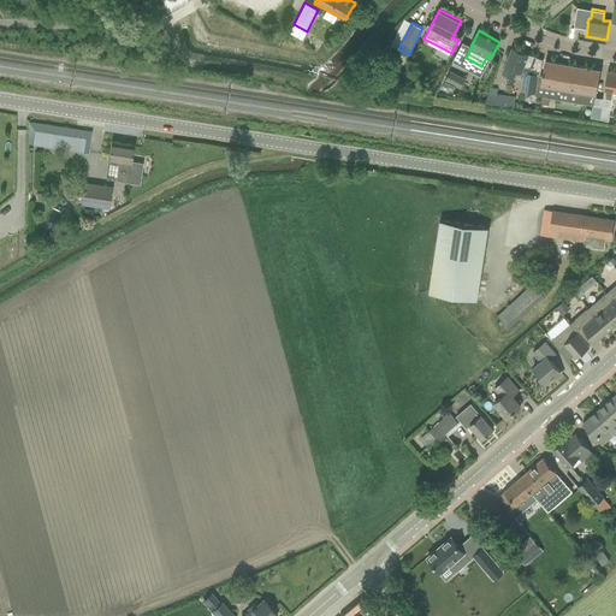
[(540,75),(544,59),(528,54),(529,53),(528,53),(513,47),(502,73),(514,78),(516,71),(521,72),(523,73),(522,92),(535,93),(539,75),(540,76),(540,75)]
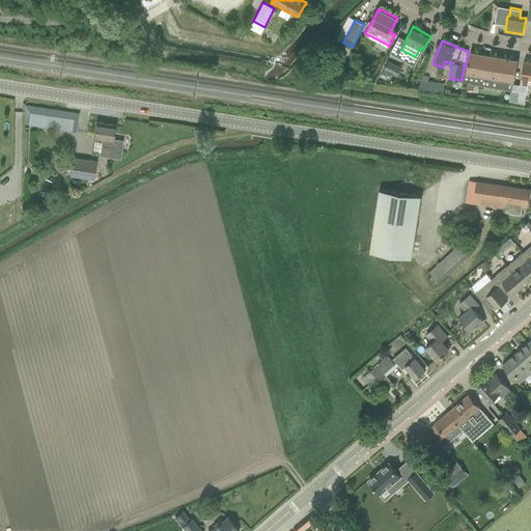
[(465,64),(462,80),(462,82),(511,90),(512,90),(513,84),(518,59),(471,52),(468,65),(466,64),(466,65),(465,64)]
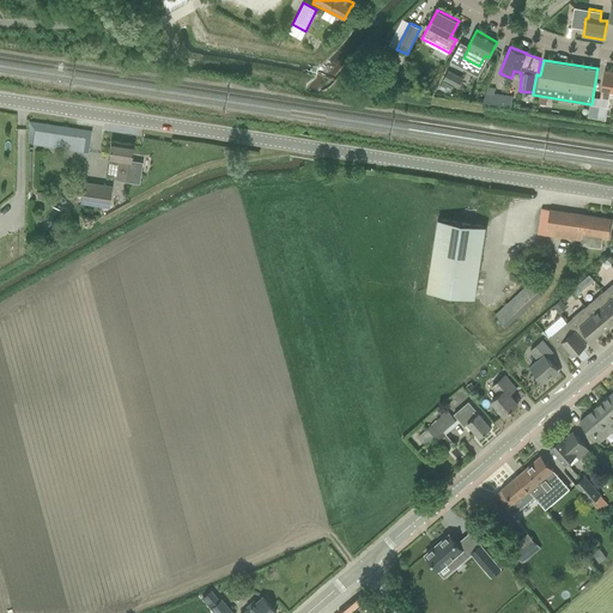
[(393,82),(398,73),(384,67),(381,76),(393,82)]
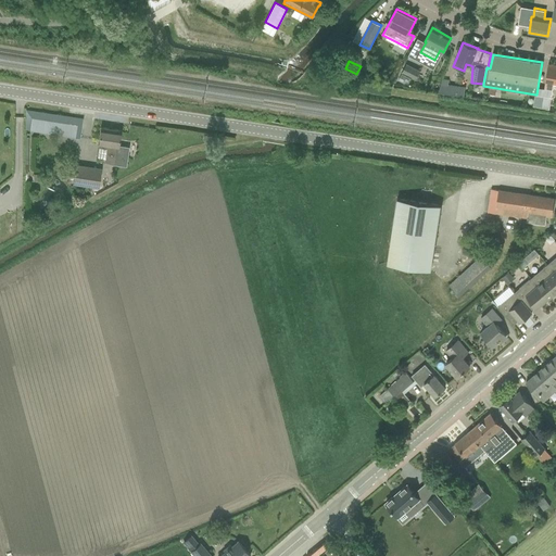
[(555,64),(550,63),(544,89),(538,88),(536,95),(535,95),(533,106),(550,110),(551,105),(552,97),(552,92),(553,93),(554,84),(555,84),(555,64)]
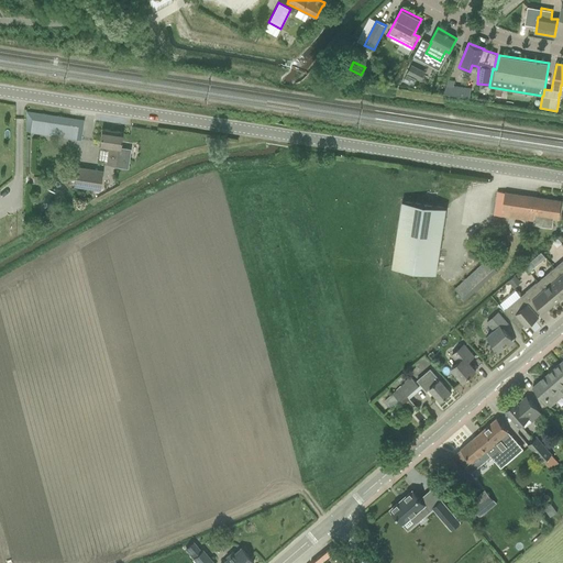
[(411,65),(408,73),(421,80),(426,72),(411,65)]
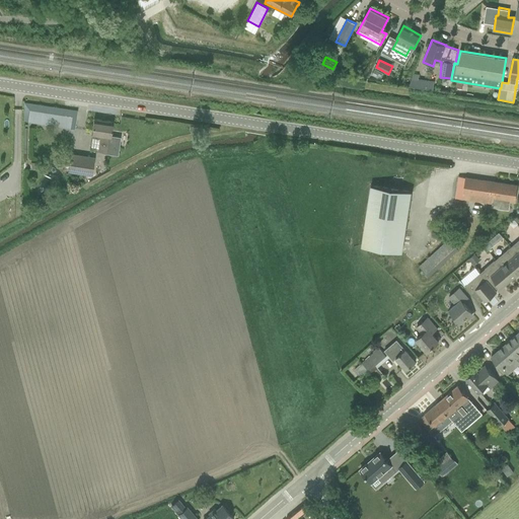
[(417,87),(419,76),(419,74),(414,73),(410,86),(417,87)]
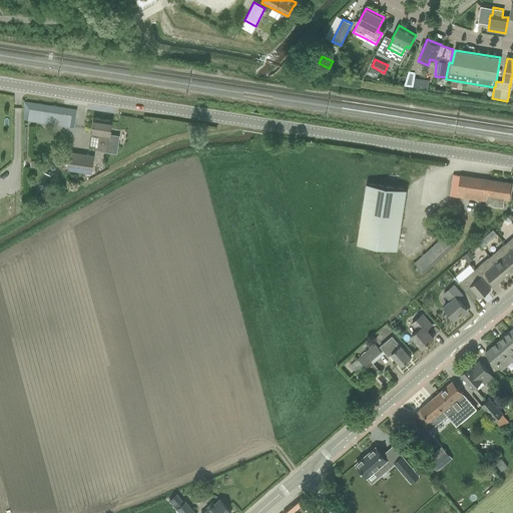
[(23,111),(22,118),(24,119),(28,119),(30,102),(24,101),(23,111)]
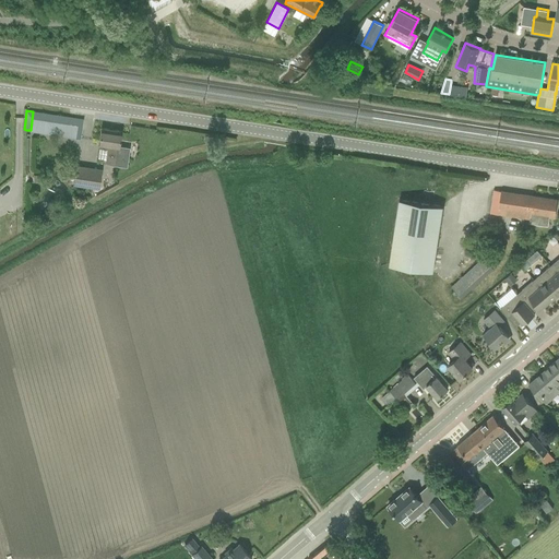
[(98,144),(108,146),(106,163),(108,163),(117,164),(127,165),(129,147),(119,146),(121,131),(100,128),(98,144)]
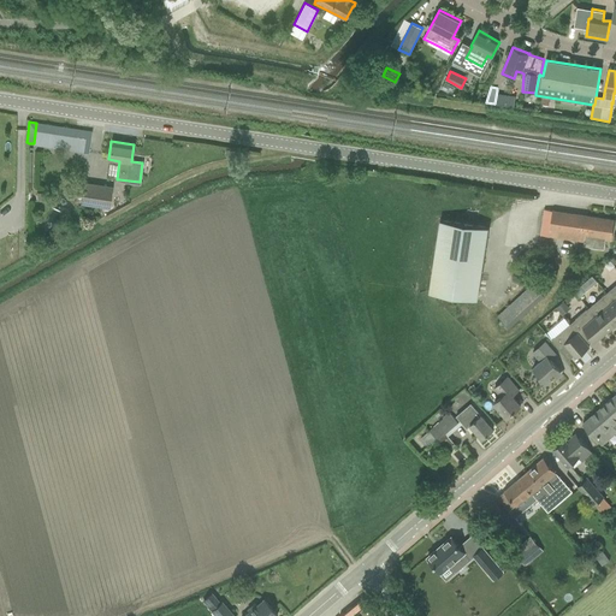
[(113,185),(83,182),(81,203),(110,208),(113,185)]
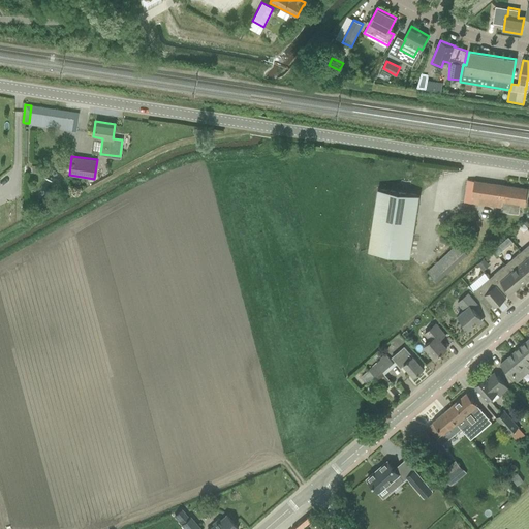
[(525,206),(527,189),(468,180),(465,201),(502,207),(501,211),(519,214),(520,205),(525,206)]
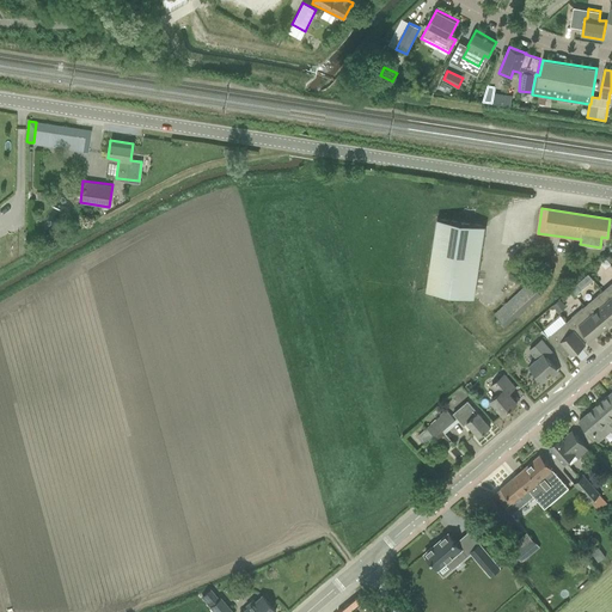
[(438,219),(427,291),(475,298),(485,226),(438,219)]
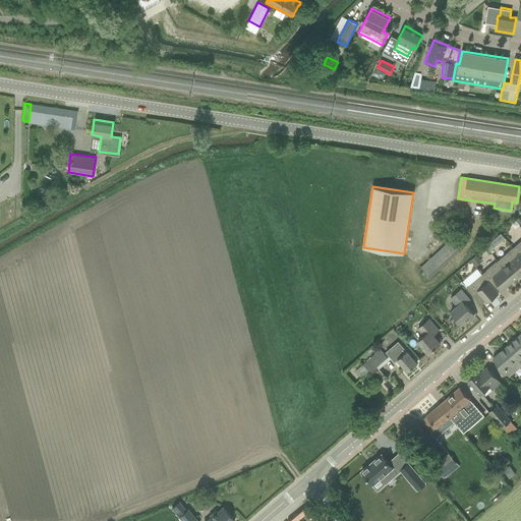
[(501,233),(485,246),(489,250),(505,237),(501,233)]
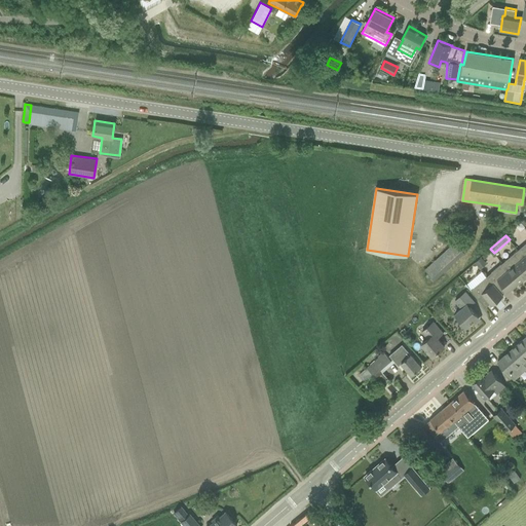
[(423,269),(434,279),(464,251),(454,240),(423,269)]
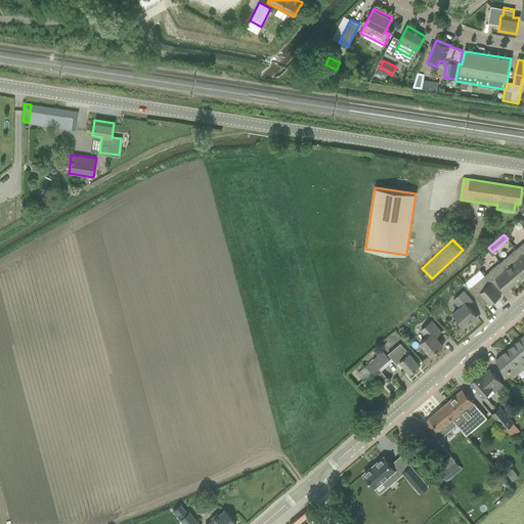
[(500,262),(517,281),(523,274),(523,258),(516,249),(500,262)]
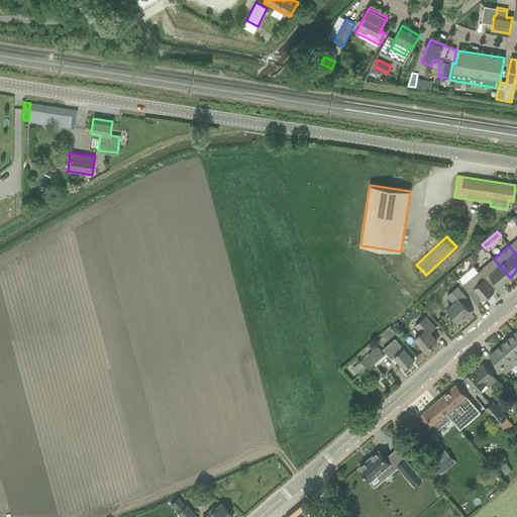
[(468,257),(473,264),(479,259),(473,252),(468,257)]
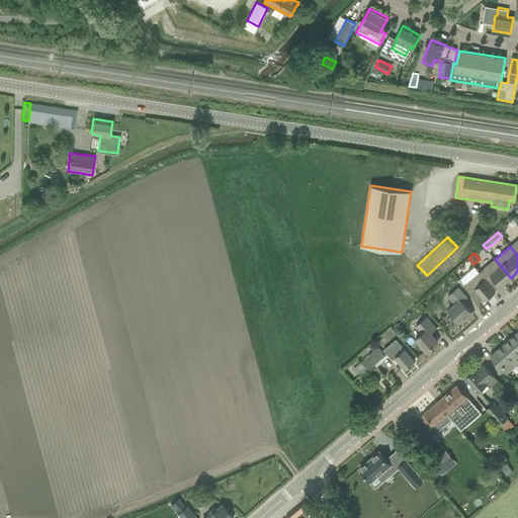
[(480,272),(486,279),(491,275),(501,287),(511,278),(495,259),(480,272)]
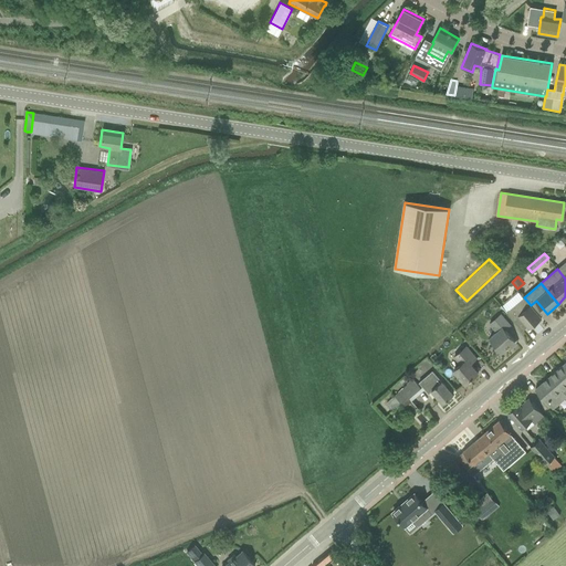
[(501,303),(505,308),(523,296),(519,291),(501,303)]
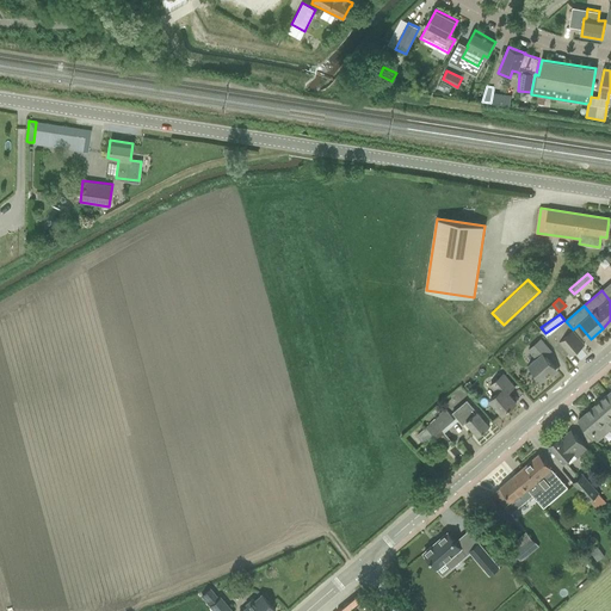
[(585,344),(573,329),(566,321),(548,337),(565,357),(571,352),(572,355),(585,344)]
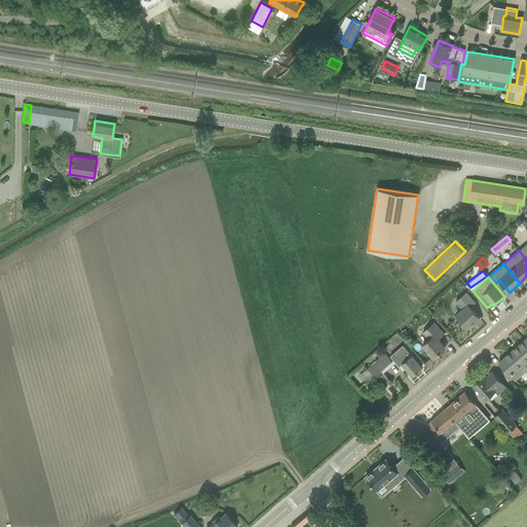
[(467,327),(480,317),(470,307),(476,303),(467,292),(456,302),(463,309),(456,315),(467,327)]
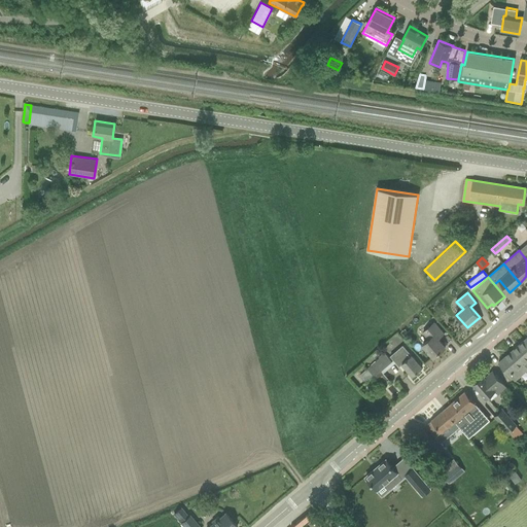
[(423,344),(433,357),(446,347),(438,339),(444,334),(434,322),(423,331),(429,339),(423,344)]
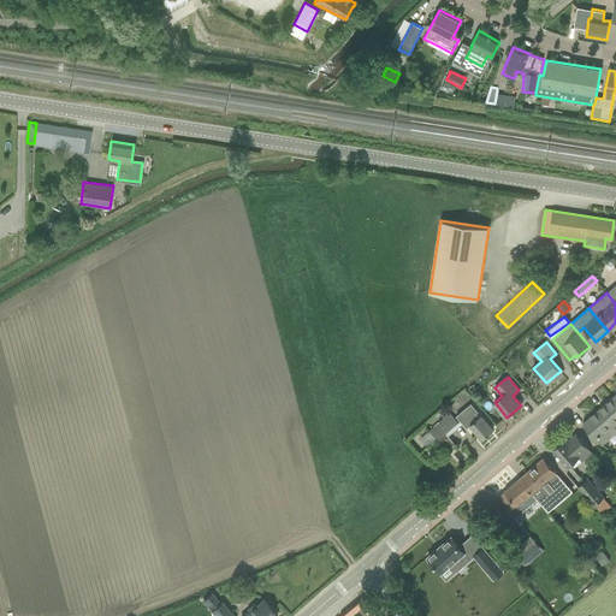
[(615,400),(612,397),(598,410),(615,430),(615,400)]
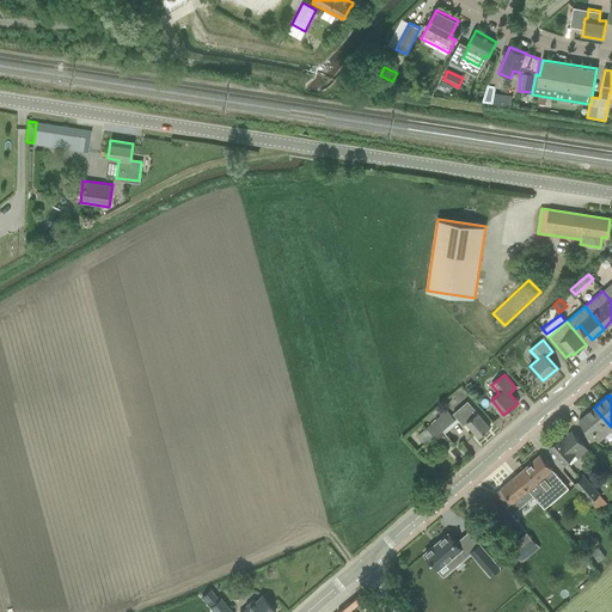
[(467,422),(479,435),(490,426),(478,412),(469,401),(453,414),(464,426),(467,422)]
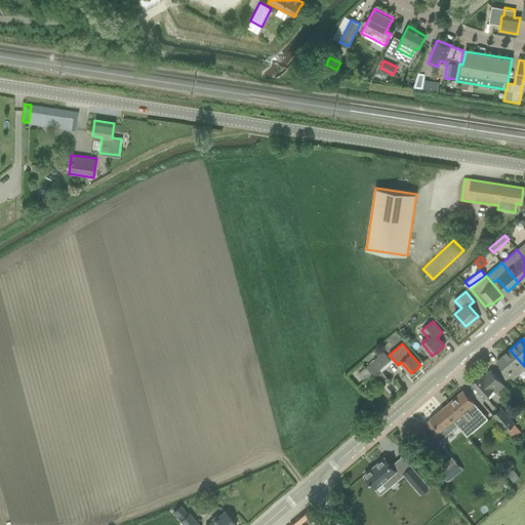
[(513,379),(524,368),(524,366),(510,350),(496,361),(513,379)]
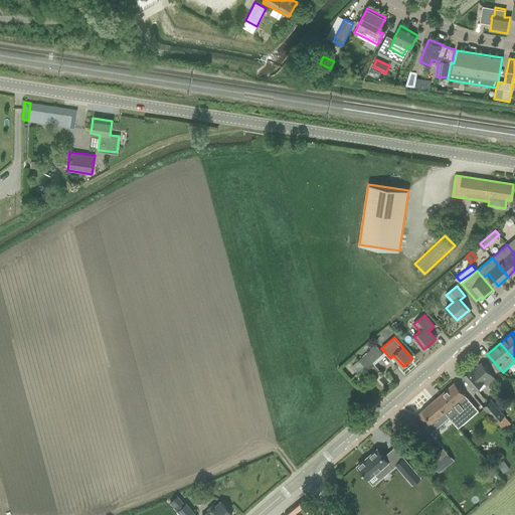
[(352,366),(358,373),(383,353),(375,344),(370,349),(371,350),(359,360),(352,366)]
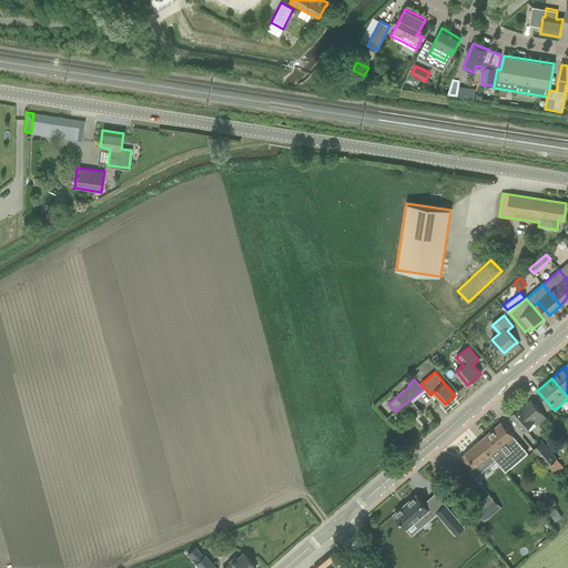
[(537,426),(546,418),(534,403),(525,411),(520,405),(517,408),(515,408),(511,411),(511,413),(510,414),(525,430),(534,422),(537,426)]
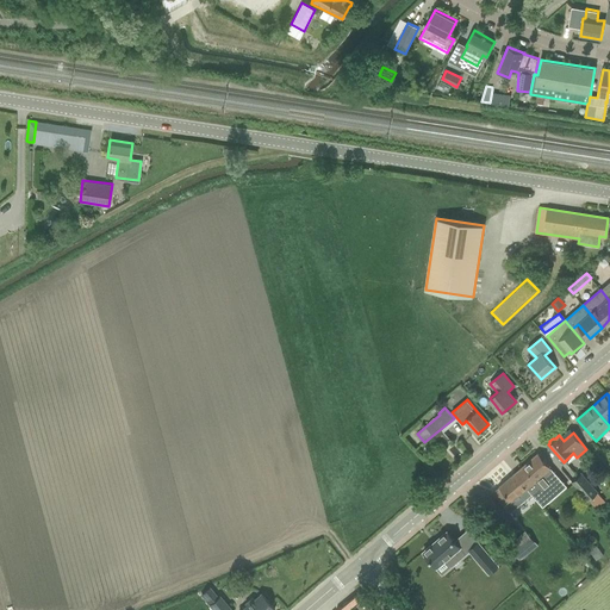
[(539,453),(515,474),(539,500),(533,493),(543,484),(539,479),(551,467),(539,453)]
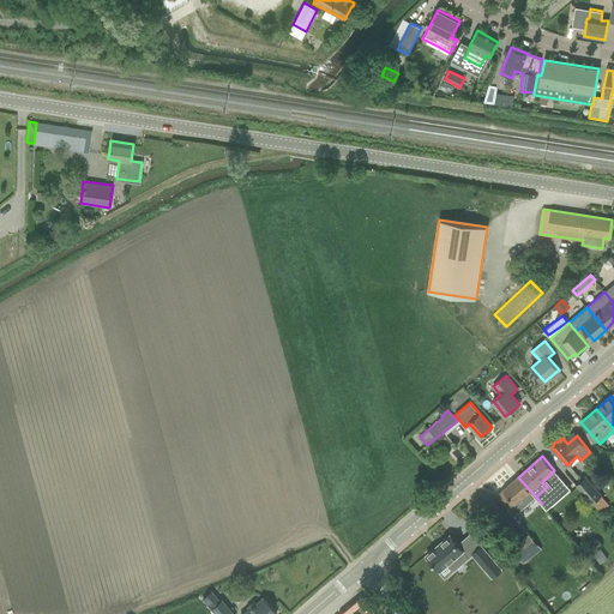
[(519,523),(542,504),(518,477),(495,495),(513,516),(519,523)]
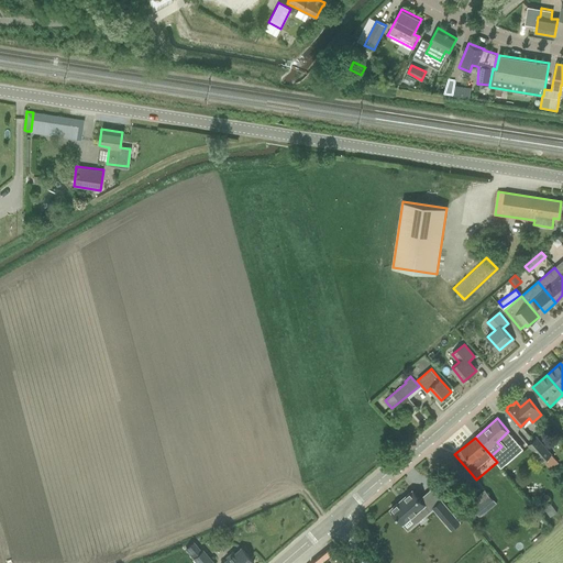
[(552,454),(538,438),(529,444),(543,462),(552,454)]
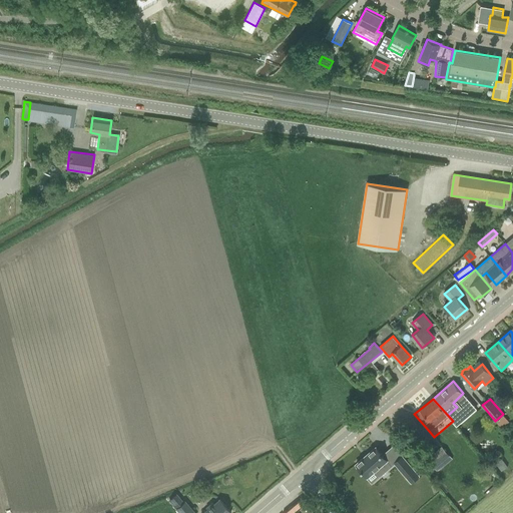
[(427,460),(434,469),(437,472),(452,459),(442,447),(427,460)]
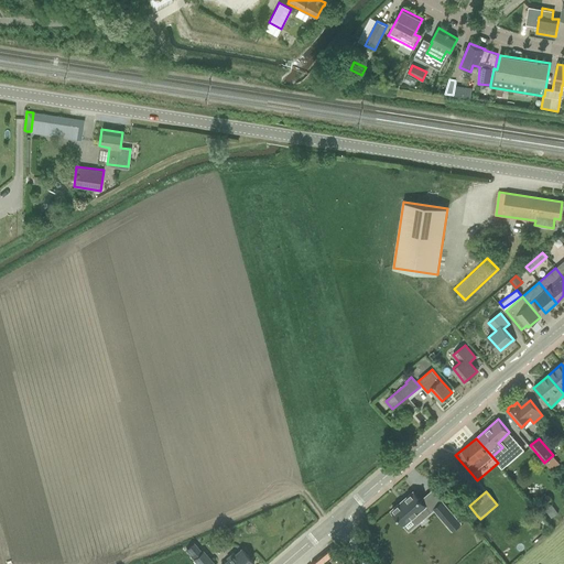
[(411,494),(389,512),(391,514),(389,516),(394,521),(396,520),(407,533),(429,514),(411,494)]
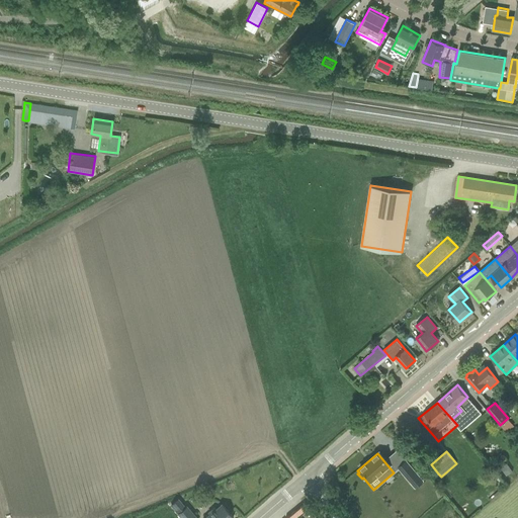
[(416,477),(404,462),(396,468),(408,483),(416,477)]
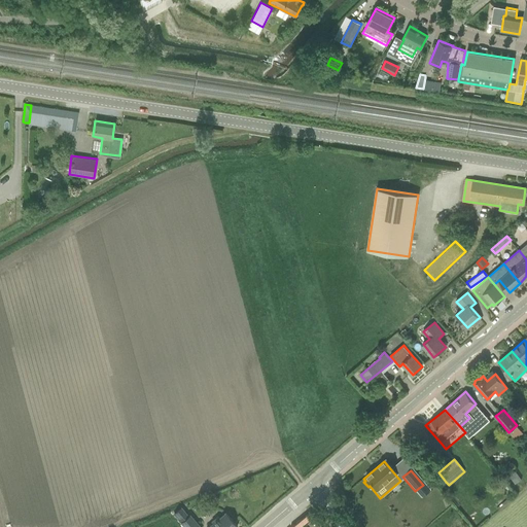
[(211,521),(213,524),(208,526),(236,526),(238,526),(225,513),(219,518),(217,516),(211,521)]
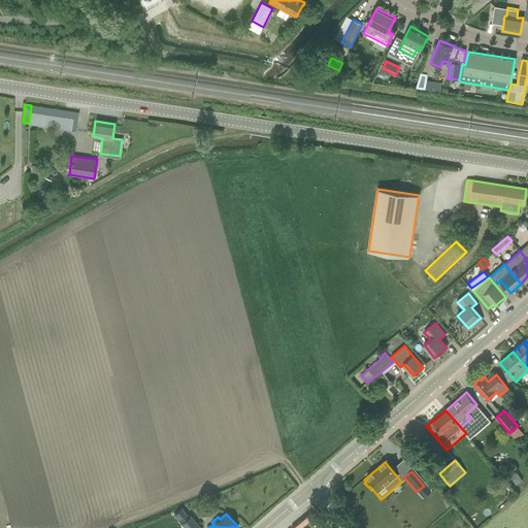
[(180,523),(184,527),(201,527),(191,515),(180,523)]
